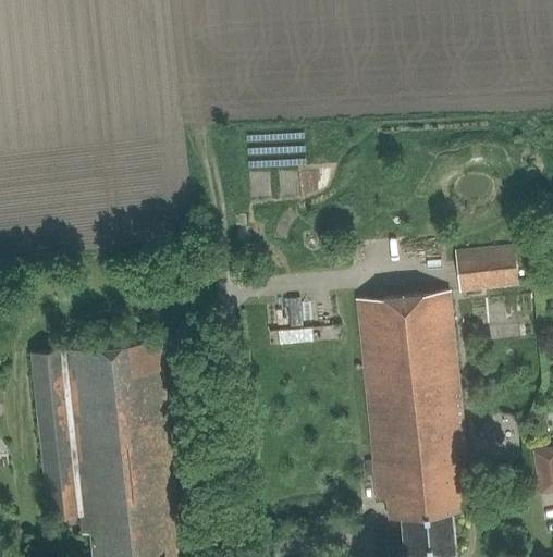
[(456,293),(458,293),(514,286),(510,245),(452,251),(456,293)]
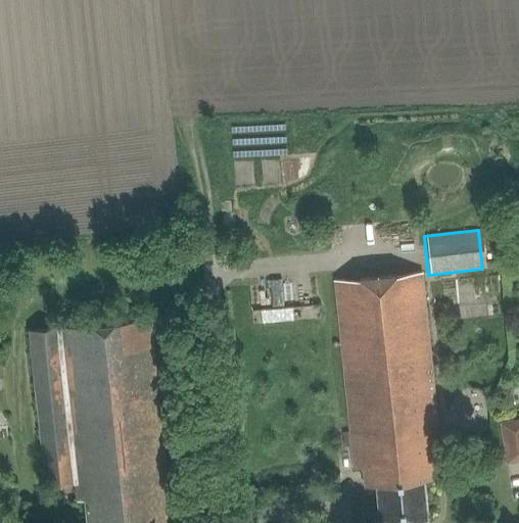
[(432,429),(436,429),(421,274),(333,283),(352,473),(361,473),(362,487),(375,486),(378,522),(415,522),(426,522),(422,485),(432,484),(429,450),(434,449),(432,429)]
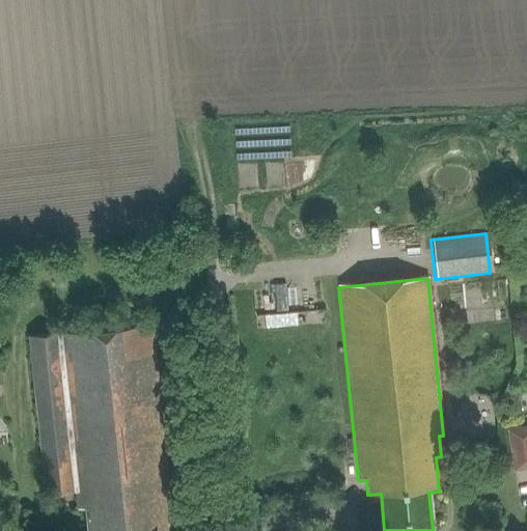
[(292,313),(267,312),(267,324),(292,325),(292,313)]
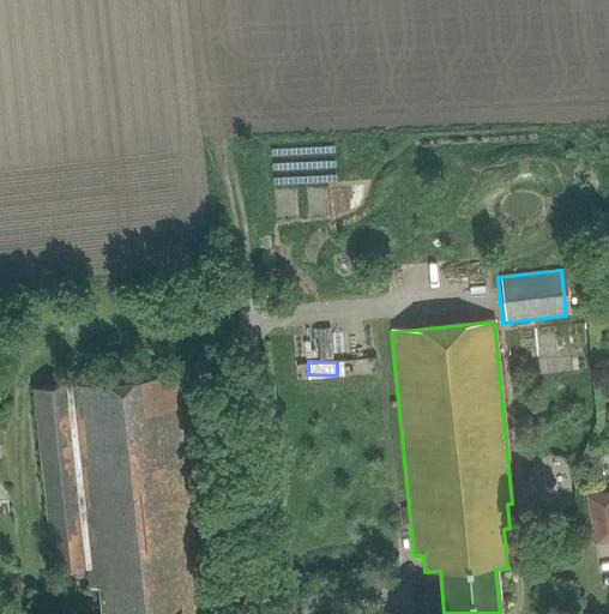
[(190,613),(196,591),(172,374),(31,390),(53,576),(86,571),(89,591),(100,590),(101,613),(190,613)]
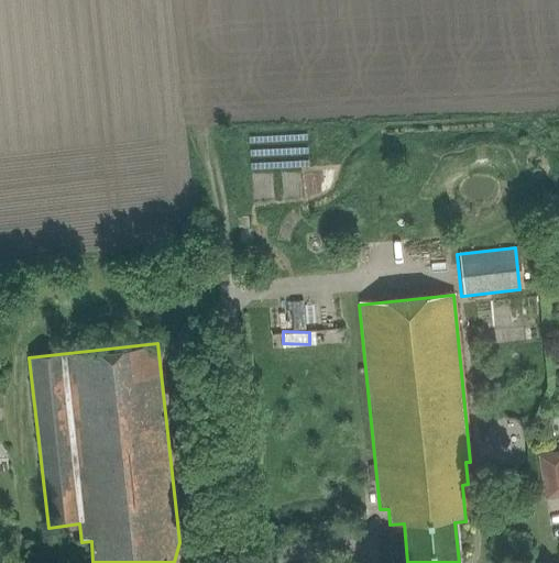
[(541,500),(558,497),(558,451),(535,454),(541,500)]
